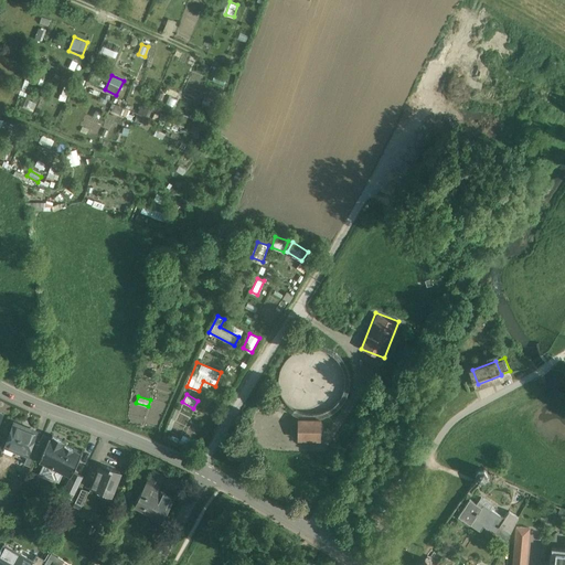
[(299,417),(298,439),(322,440),(322,418),(299,417)]
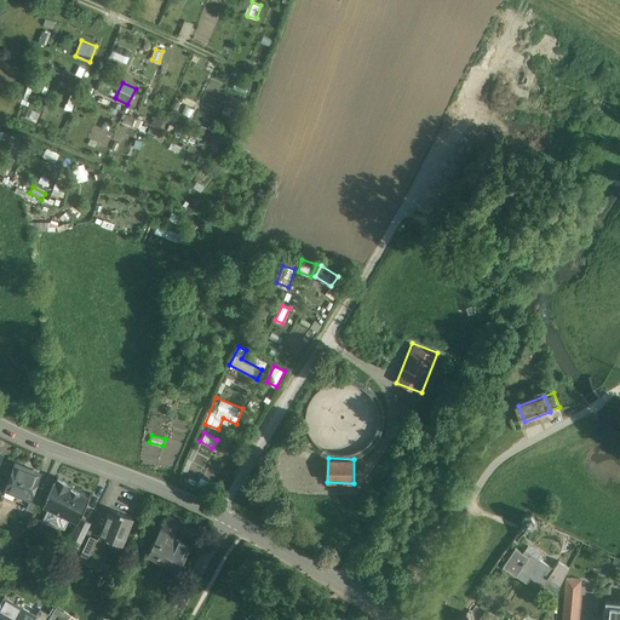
[(30,471),(15,464),(6,488),(30,498),(36,484),(40,474),(30,470),(30,471)]
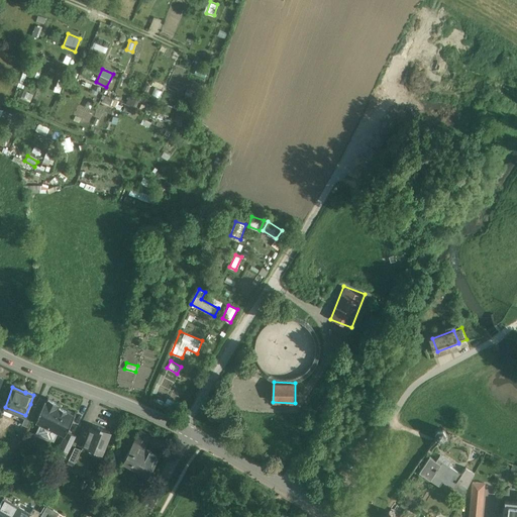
[(45,400),(39,397),(35,406),(34,409),(39,412),(45,400)]
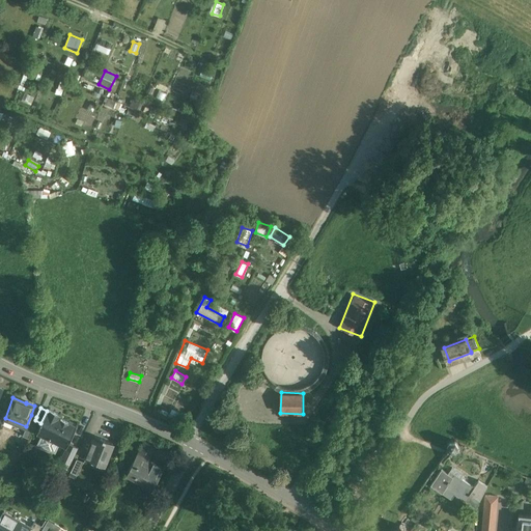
[(77,425),(47,411),(40,423),(39,425),(40,425),(37,432),(43,436),(44,436),(45,434),(59,441),(58,443),(59,444),(66,447),(68,443),(77,425)]
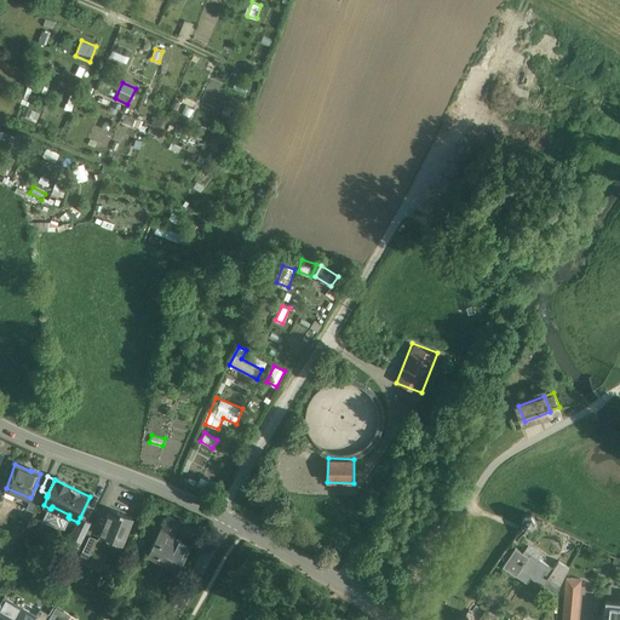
[(36,484),(30,498),(27,509),(33,512),(36,503),(41,491),(42,487),(36,484)]
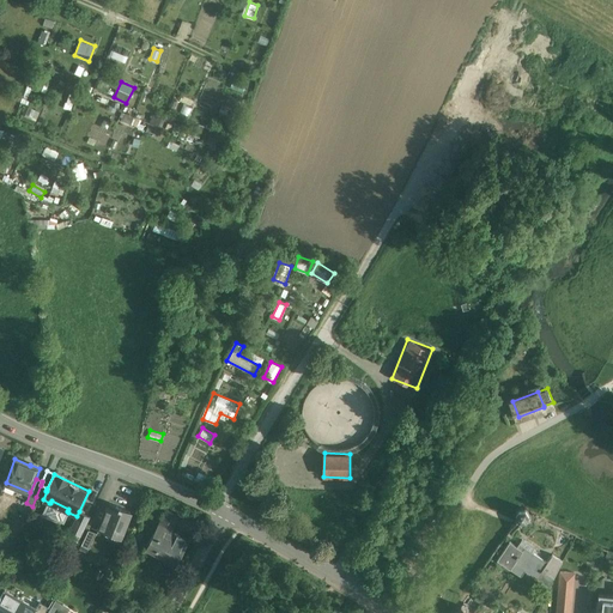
[(47,489),(41,485),(36,497),(43,499),(47,491),(46,491),(47,489)]
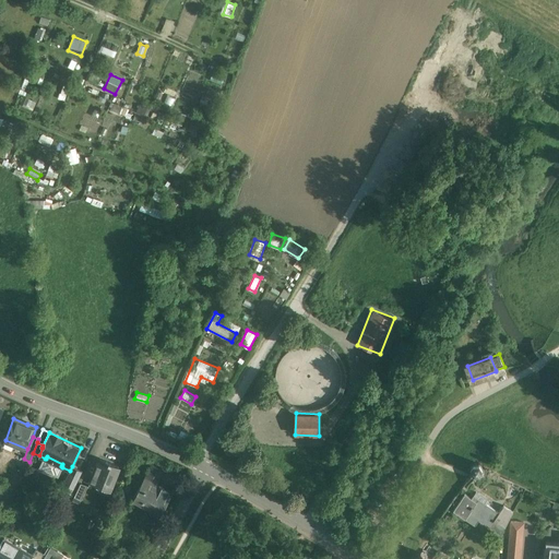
[(62,464),(47,456),(46,459),(45,459),(40,467),(43,468),(42,471),(55,476),(56,475),(58,476),(62,467),(61,466),(62,464)]
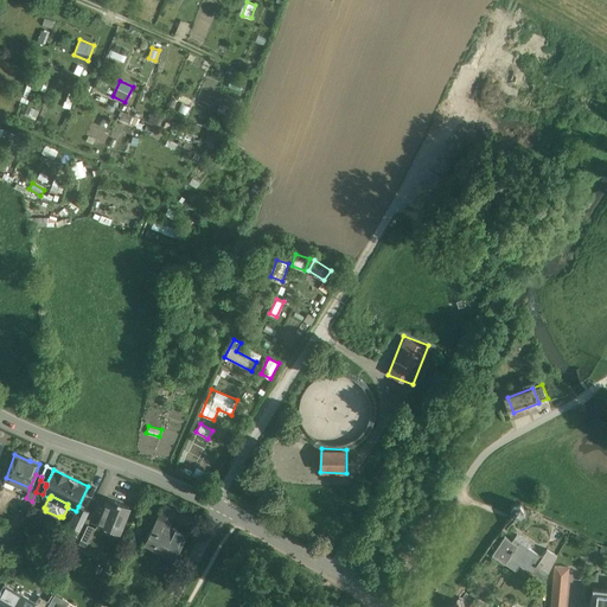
[(119,502),(109,498),(106,504),(97,524),(106,526),(106,525),(119,531),(129,505),(119,502)]
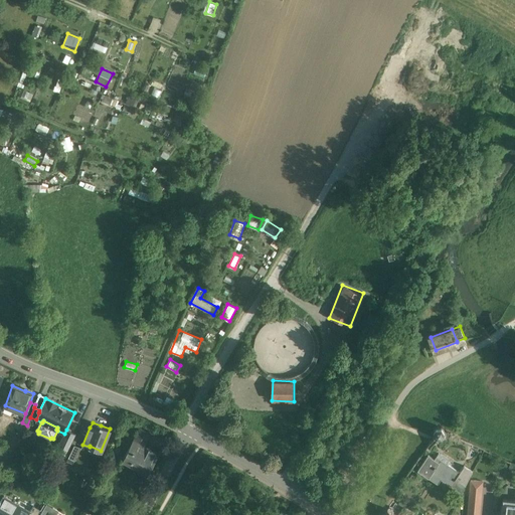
[(442,427),(437,426),(434,431),(435,436),(436,440),(446,437),(445,432),(442,427)]
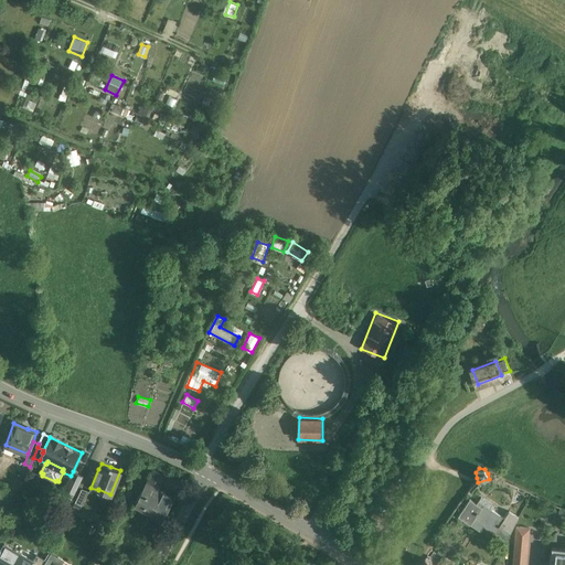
[(164,476),(153,470),(147,483),(158,489),(164,476)]
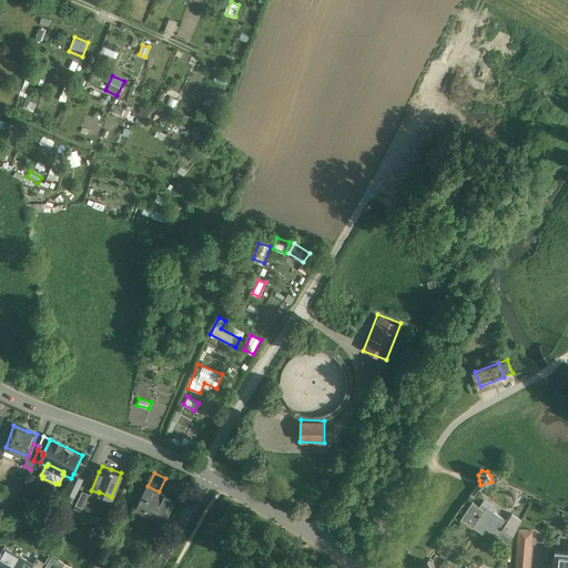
[(83,478),(73,474),(71,478),(64,490),(66,492),(66,490),(75,496),(83,478)]
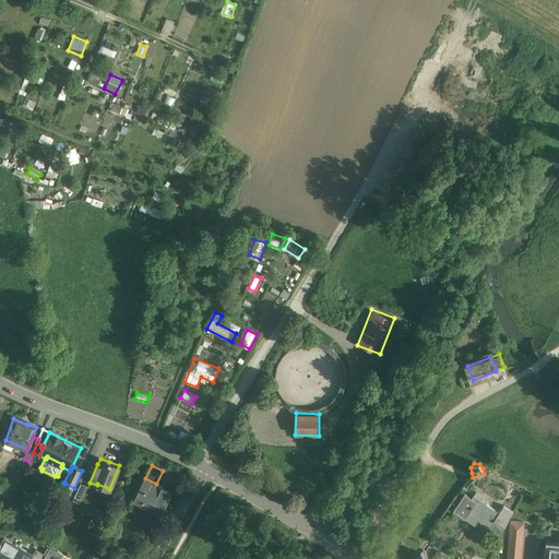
[(145,478),(144,478),(133,500),(161,514),(173,492),(156,484),(145,478)]
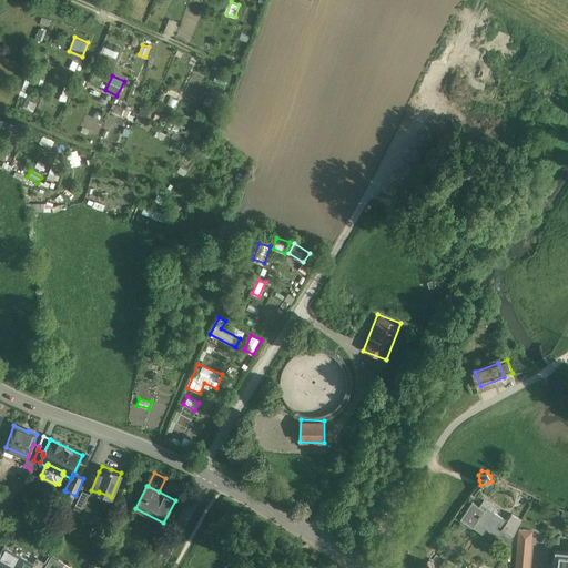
[(82,492),(75,505),(82,508),(89,494),(82,492)]
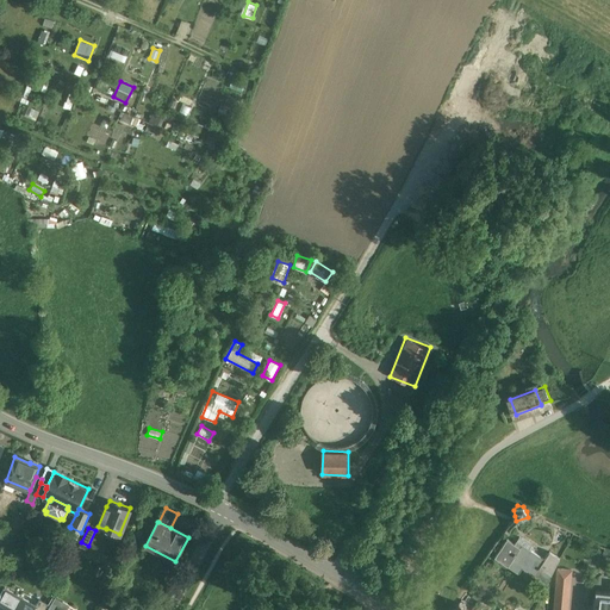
[(530,551),(528,553),(506,539),(495,556),(518,573),(522,567),(546,584),(560,559),(549,552),(545,559),(530,551)]
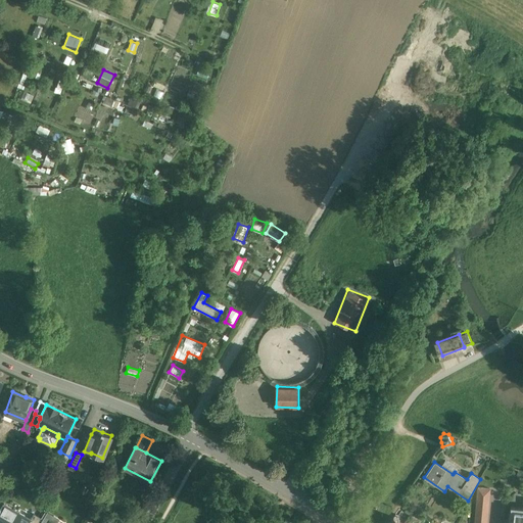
[(31,520),(3,504),(0,509),(0,522),(30,522),(32,521),(31,520)]
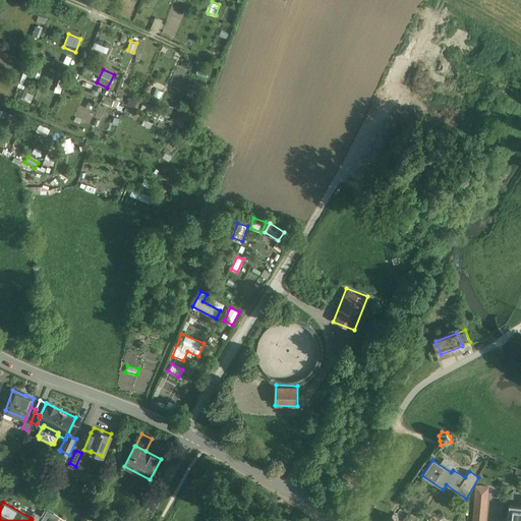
[(507,513),(506,520),(520,520),(520,506),(509,505),(508,513),(507,513)]
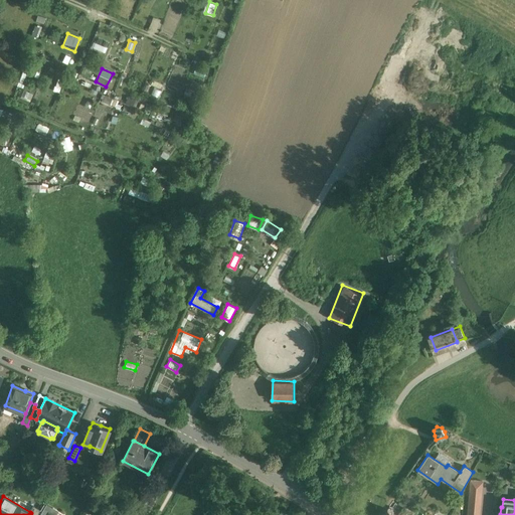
[(37,514),(40,510),(33,506),(30,512),(31,513),(29,514),(37,514)]
